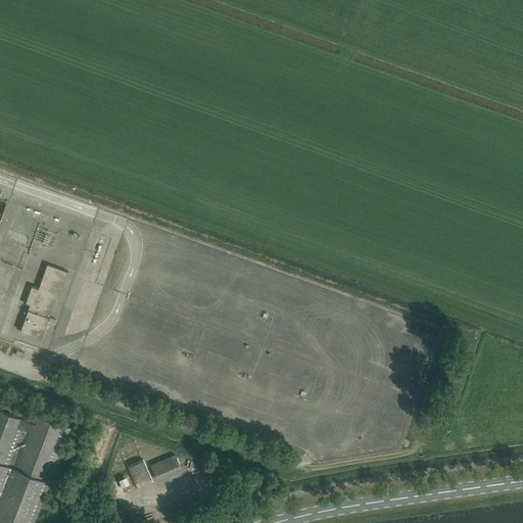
[(67,272),(47,265),(37,292),(35,292),(20,330),(41,338),(56,297),(58,297),(67,272)]
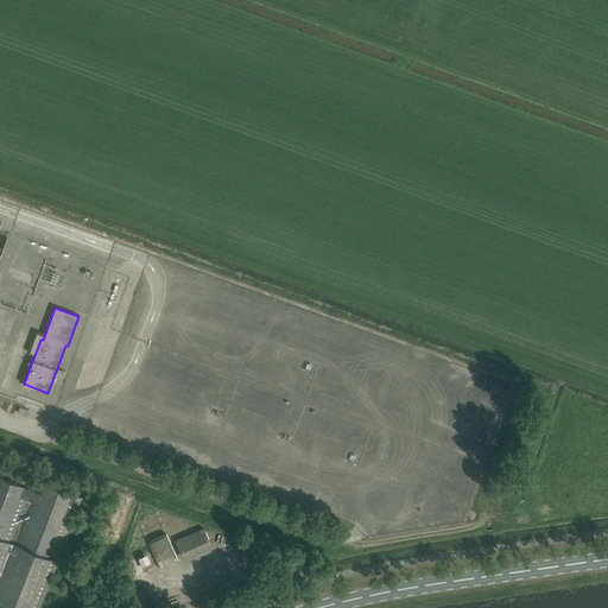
[(0,600),(19,607),(38,607),(81,499),(82,499),(82,498),(36,480),(32,488),(0,475),(0,600)]
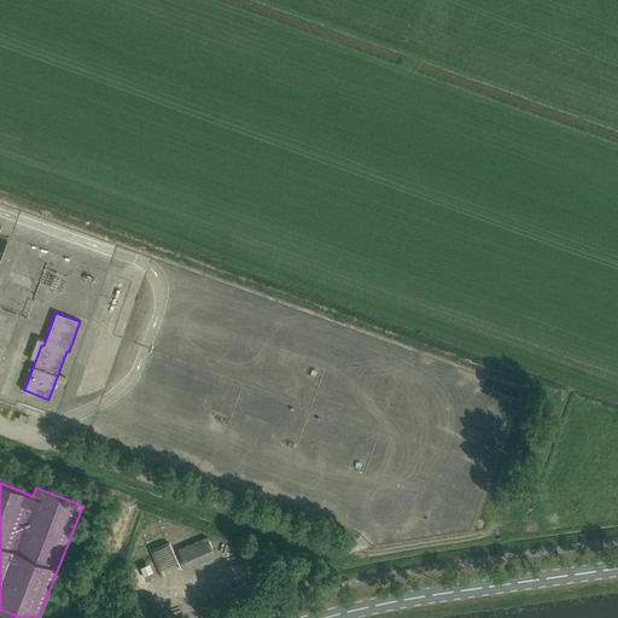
[(213,555),(205,538),(178,552),(185,569),(213,555)]
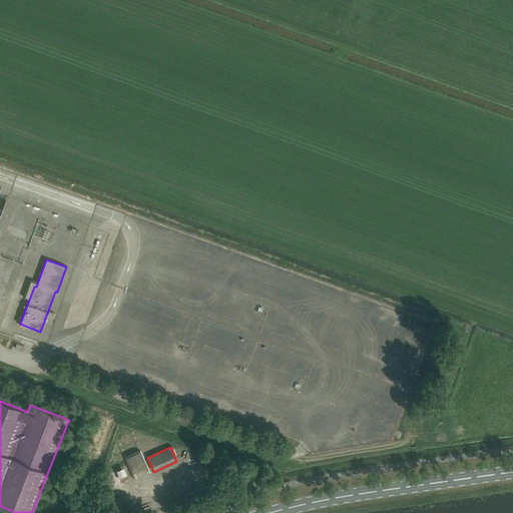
[(122,477),(130,474),(127,467),(119,470),(122,477)]
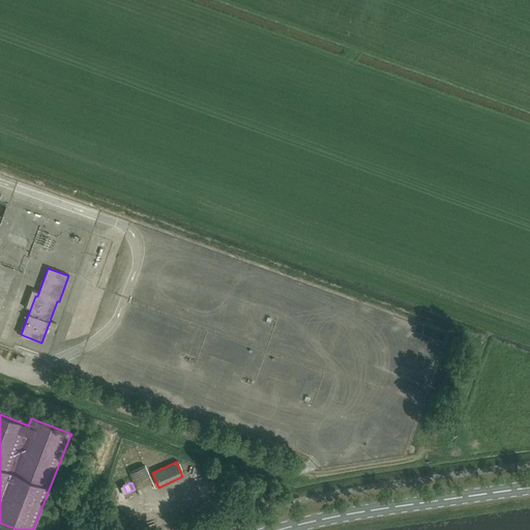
[(131,529),(125,512),(115,517),(120,529),(131,529)]
